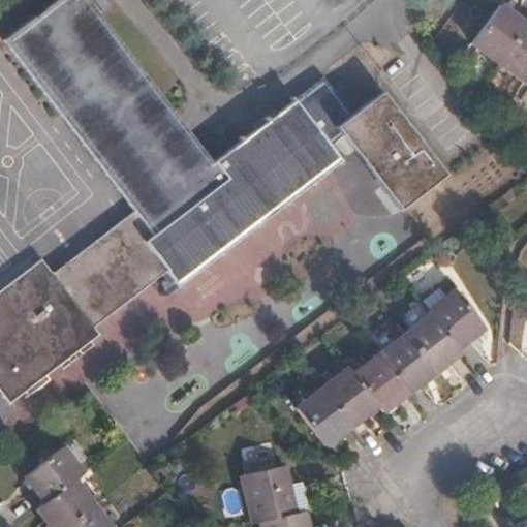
[(55,270),(43,259),(0,291),(0,385),(11,400),(100,332),(95,323),(167,269),(179,280),(340,160),(298,98),(216,161),(90,0),(60,0),(5,41),(134,212),(55,270)]
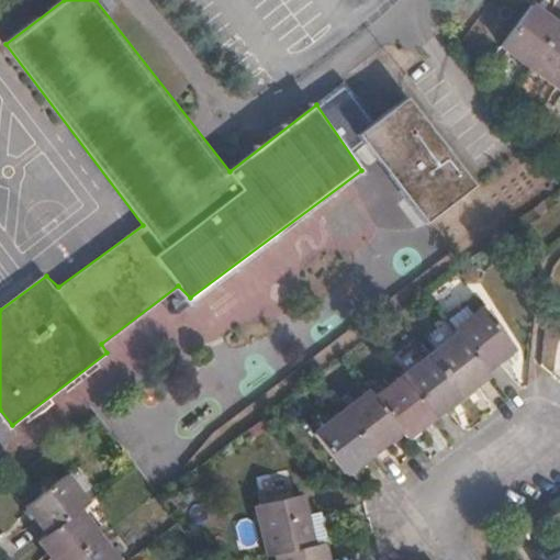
[(559,20),(535,1),(502,46),(559,89),(559,20)]
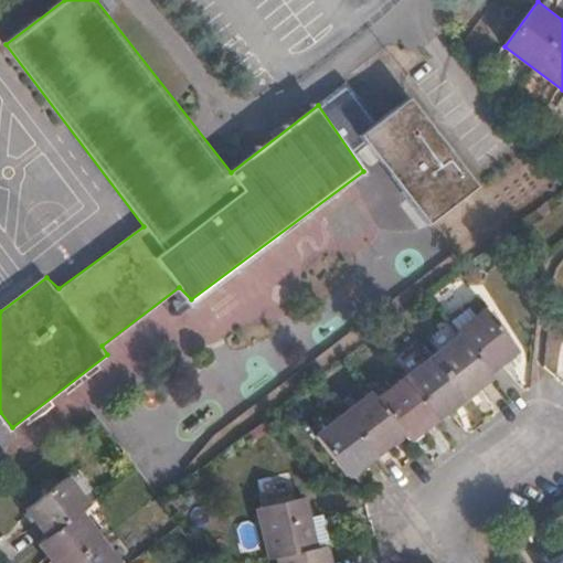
[(322,102),(356,133),(374,113),(341,82),(322,102)]
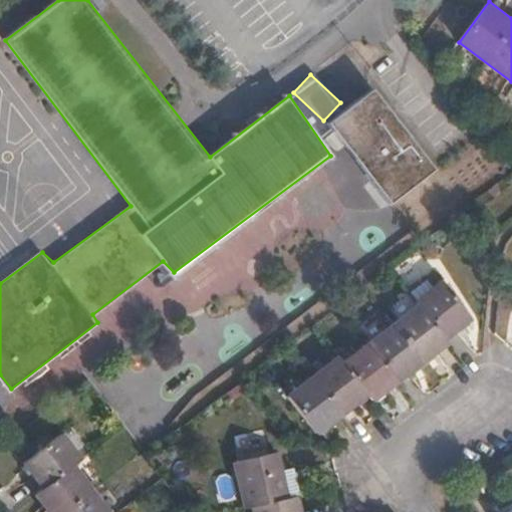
[(437,169),(374,88),(330,120),(392,201),(437,169)]
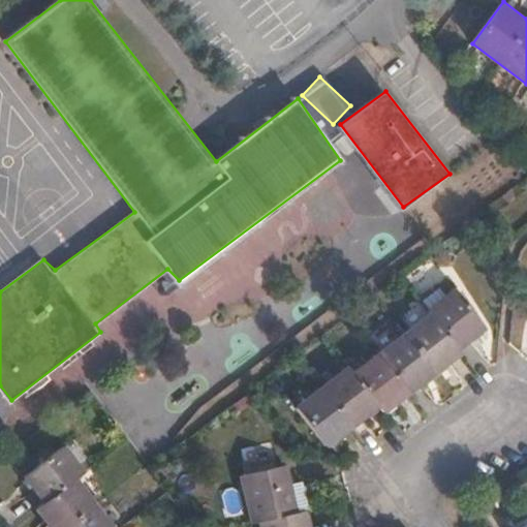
[(161,291),(177,320),(200,307),(185,278),(161,291)]
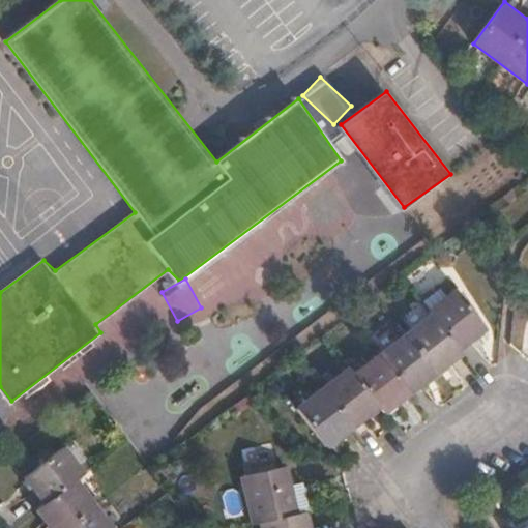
[(461,344),(486,325),(457,289),(433,308),(435,311),(356,371),(351,364),(299,403),(328,441),(380,402),(385,408),(464,349),(461,344)]
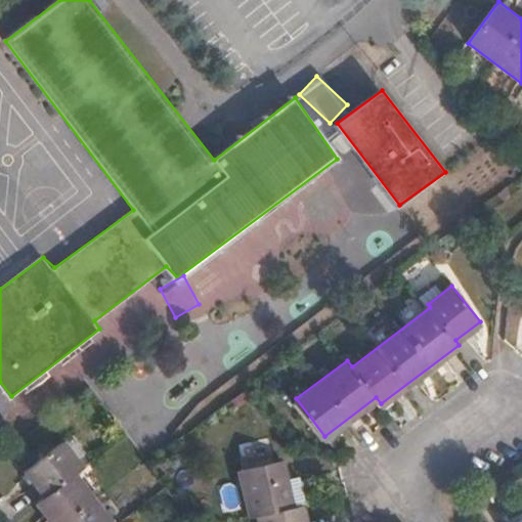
[(115,521),(75,468),(82,463),(62,438),(27,465),(46,489),(37,497),(55,521),(115,521)]
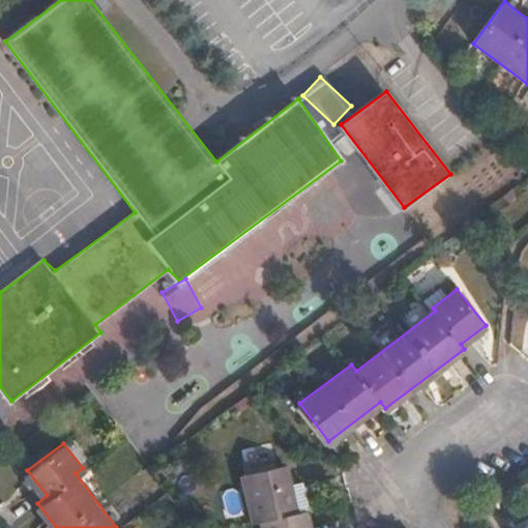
[(298,509),(288,461),(243,470),(254,519),(262,518),(264,527),(310,527),(306,508),(298,509)]
